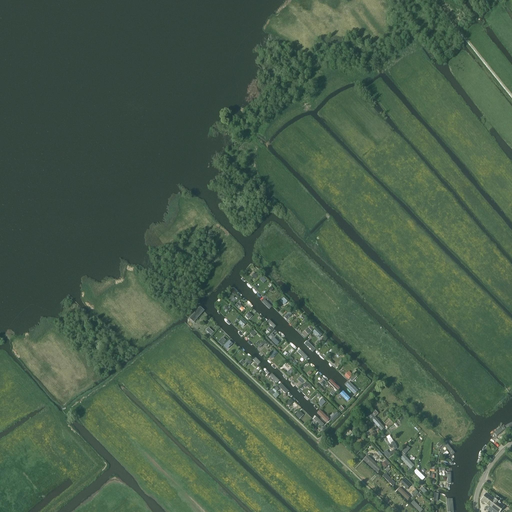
[(249,287),(239,278),(235,282),(245,292),(249,287)]
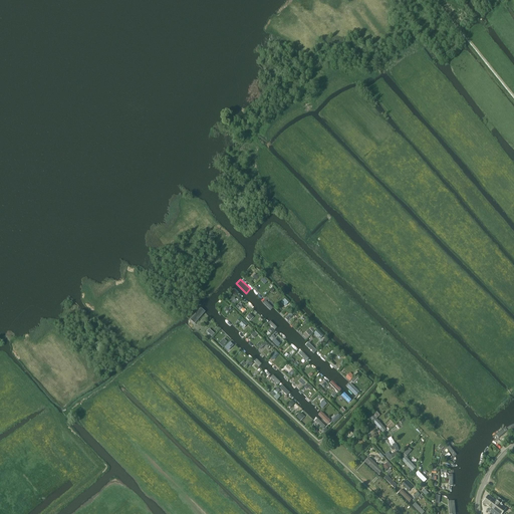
[(245,294),(237,287),(235,289),(243,297),(245,294)]
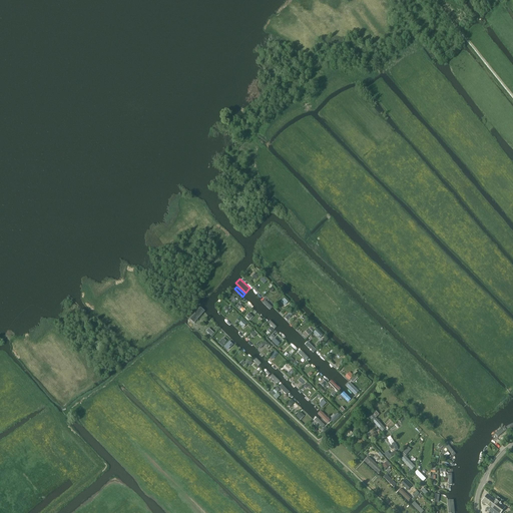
[(251,289),(247,294),(258,303),(262,299),(251,289)]
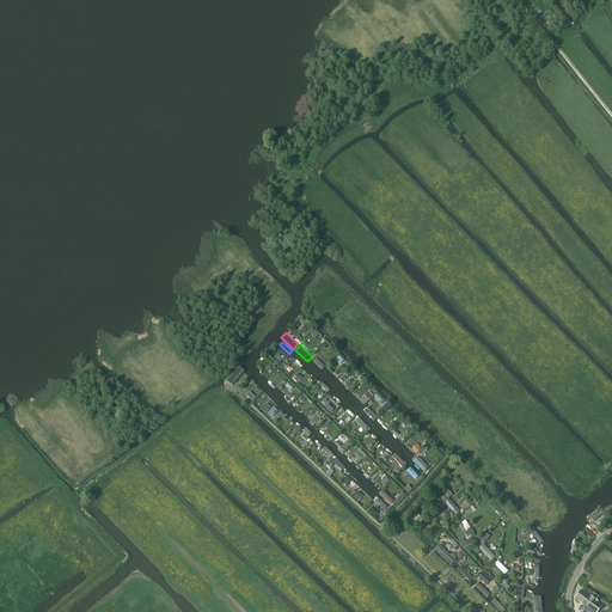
[(306,361),(297,353),(292,357),(301,366),(306,361)]
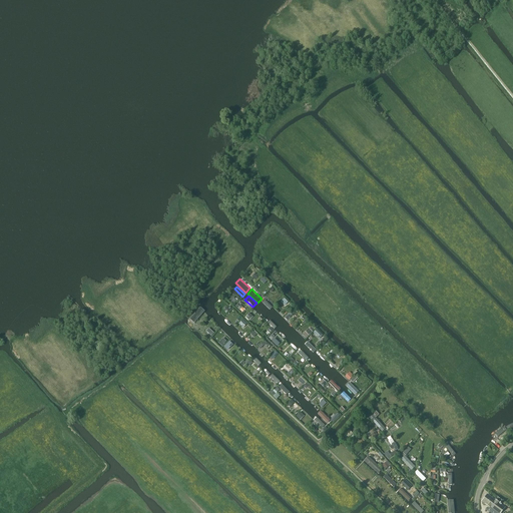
[(266,301),(263,304),(270,311),(273,308),(266,301)]
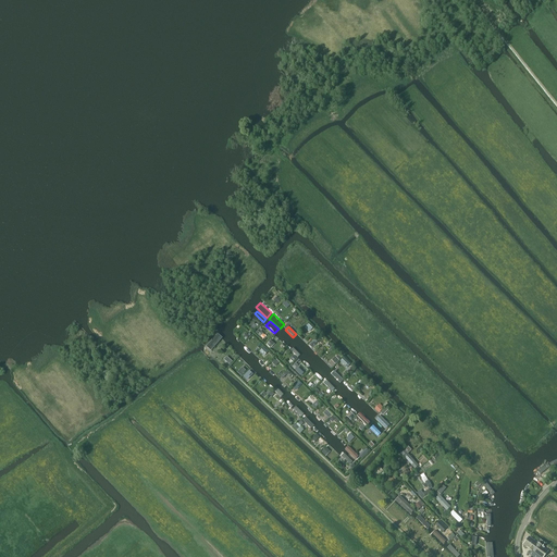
[(292,342),(280,331),(275,336),(287,346),(292,342)]
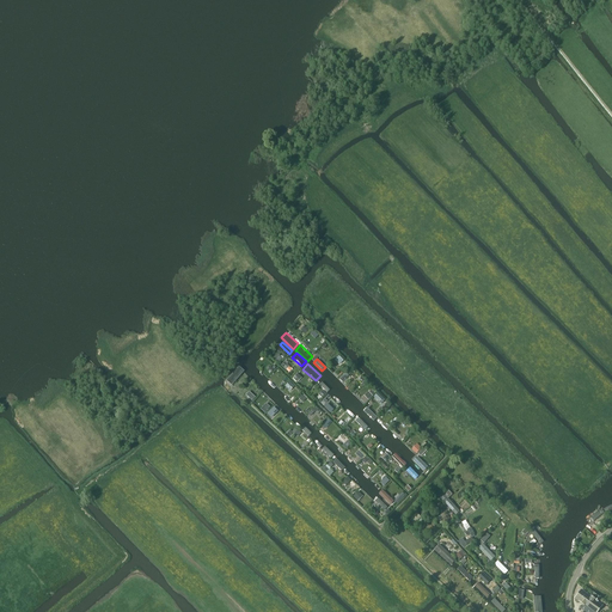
[(232,385),(245,371),(239,366),(226,380),(232,385)]
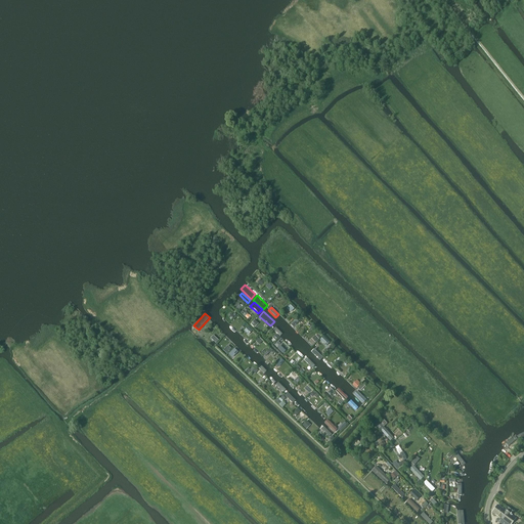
[(228,324),(219,315),(216,318),(225,328),(228,324)]
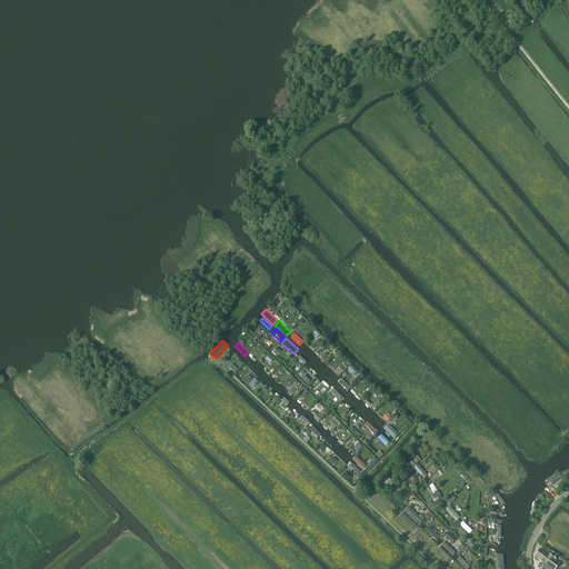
[(313,353),(303,342),(300,345),(311,356),(313,353)]
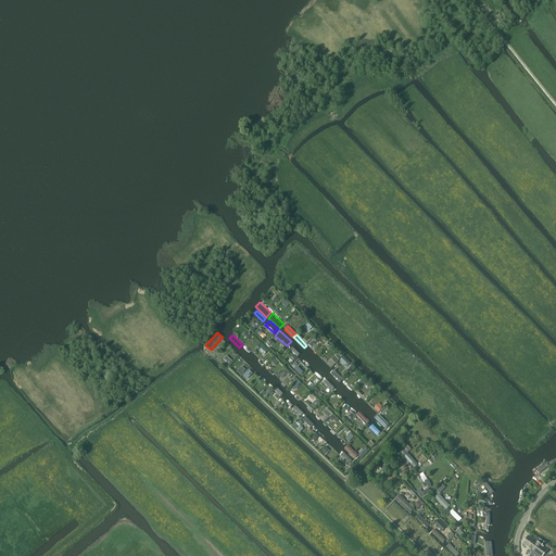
[(240,350),(229,340),(226,343),(237,353),(240,350)]
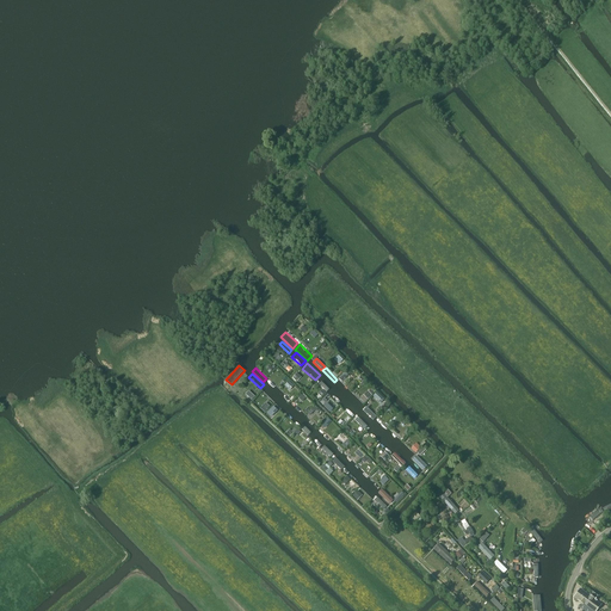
[(351,393),(338,380),(335,383),(350,395),(351,393)]
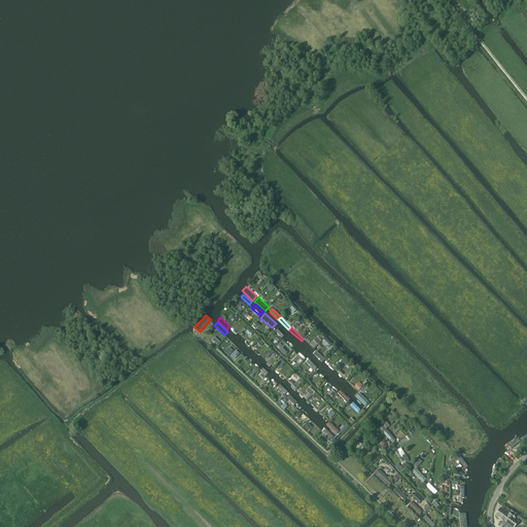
[(250,338),(253,334),(249,329),(245,334),(250,338)]
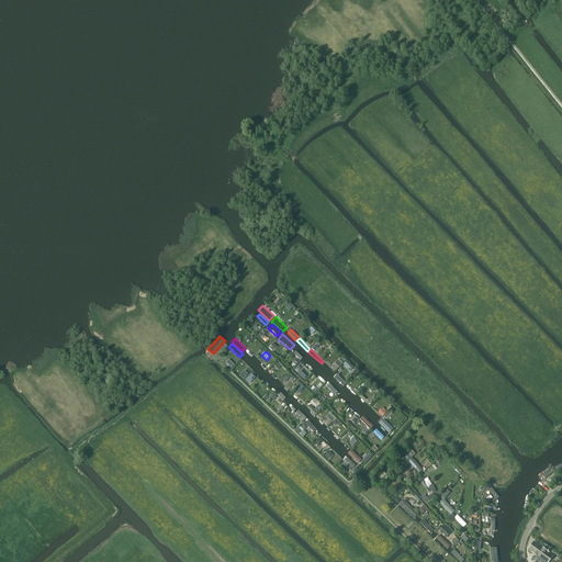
[(295,351),(293,355),(301,361),(303,359),(295,351)]
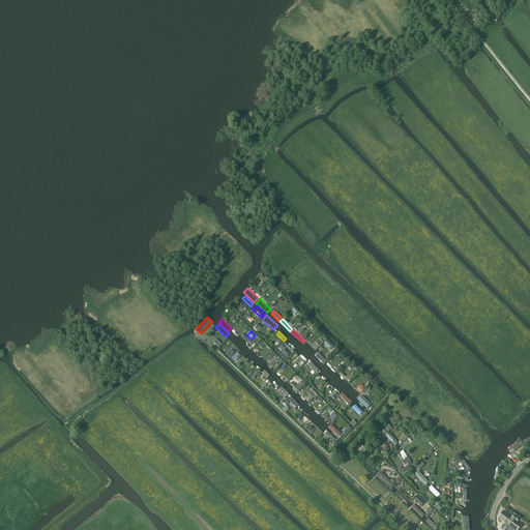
[(241,347),(232,339),(230,341),(238,349),(241,347)]
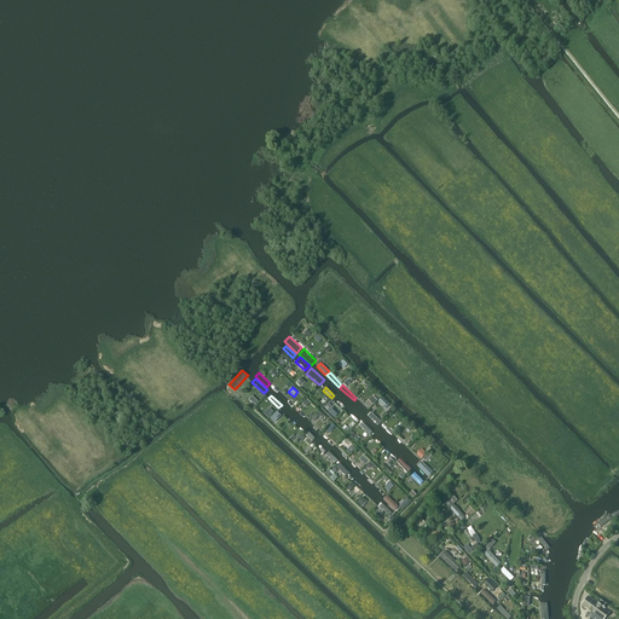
[(294,406),(283,397),(279,400),(290,410),(294,406)]
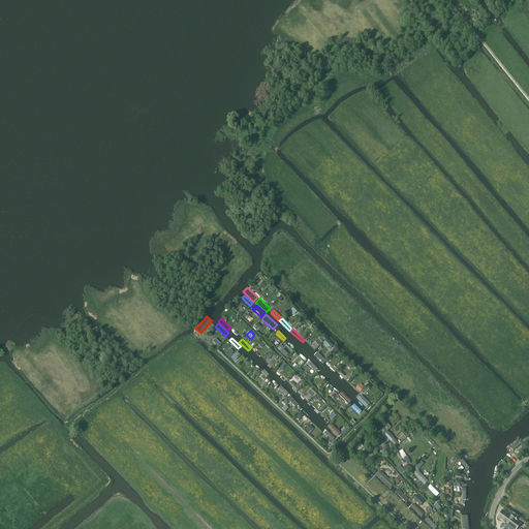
[(298,348),(287,339),(285,342),(294,351),(298,348)]
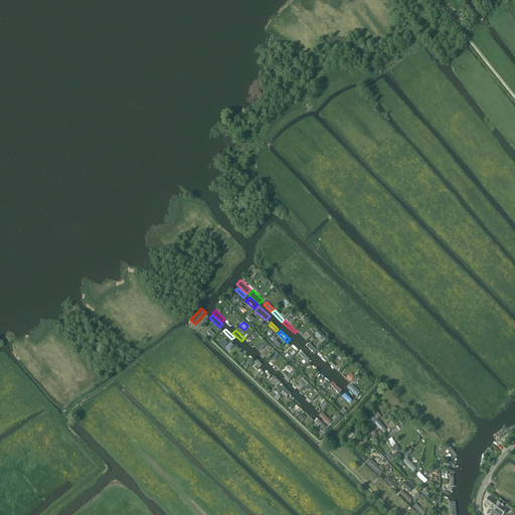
[(306,341),(298,333),(297,335),(305,342),(306,341)]
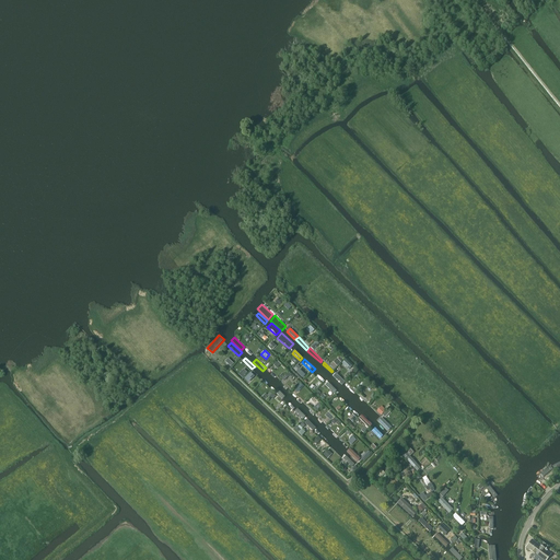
[(266,377),(256,368),(253,371),(263,380),(266,377)]
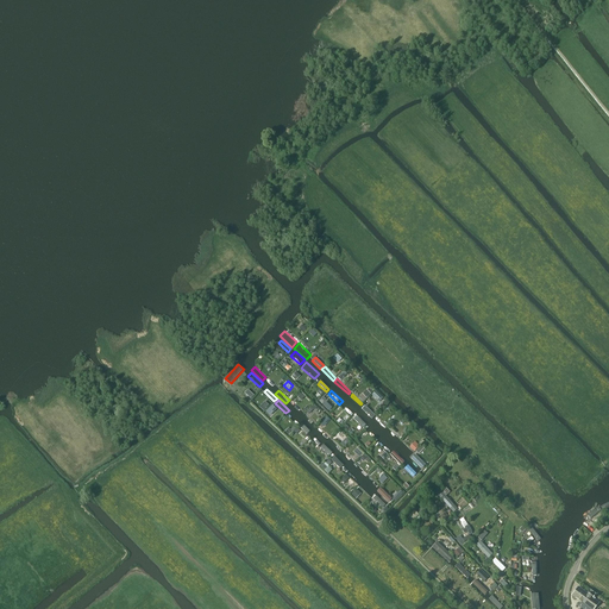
[(270,416),(277,410),(271,406),(265,413),(270,416)]
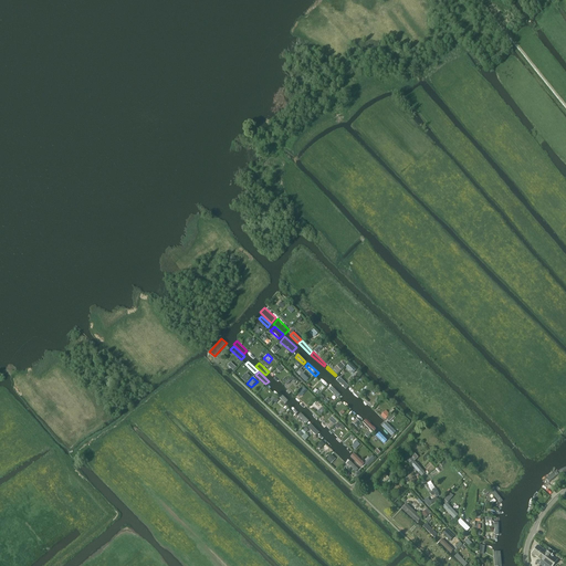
[(338,377),(336,380),(345,389),(347,386),(338,377)]
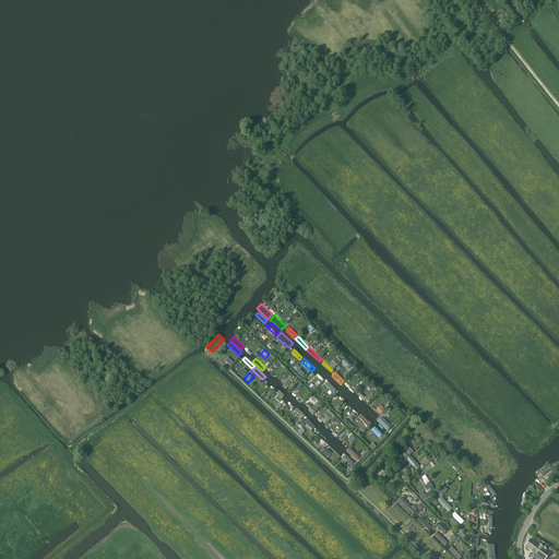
[(266,378),(263,380),(271,388),(274,385),(266,378)]
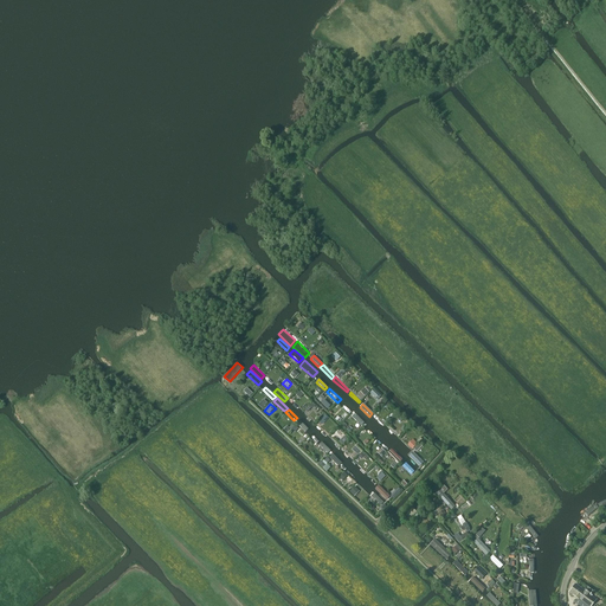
[(355,414),(352,417),(363,429),(366,425),(355,414)]
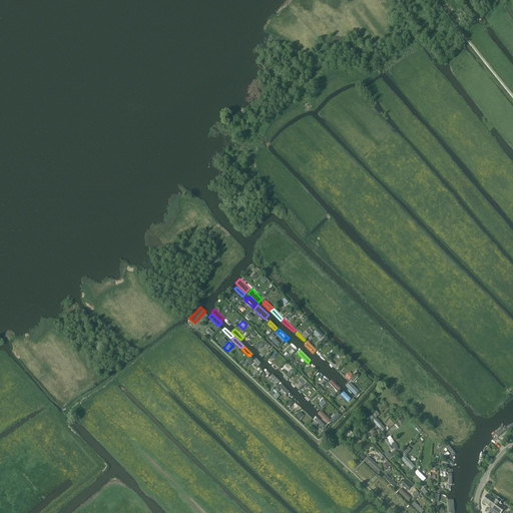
[(326,360),(316,351),(314,353),(324,362),(326,360)]
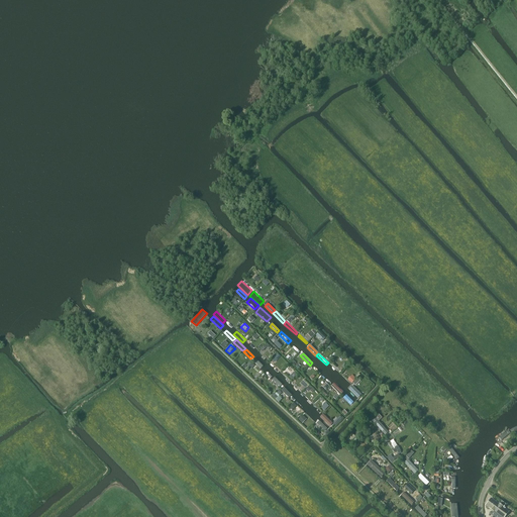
[(253,362),(261,369),(264,366),(256,358),(253,362)]
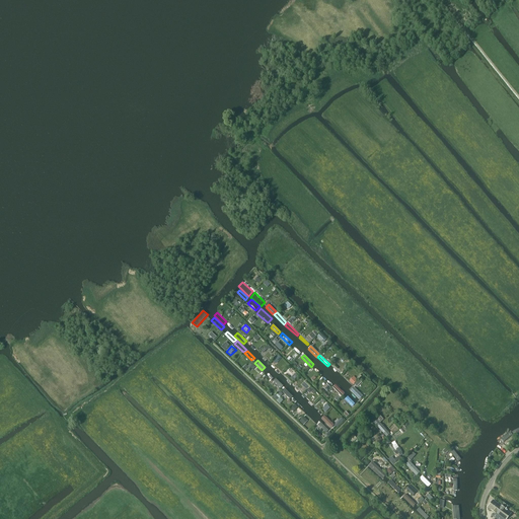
[(323,373),(314,365),(312,367),(320,376),(323,373)]
